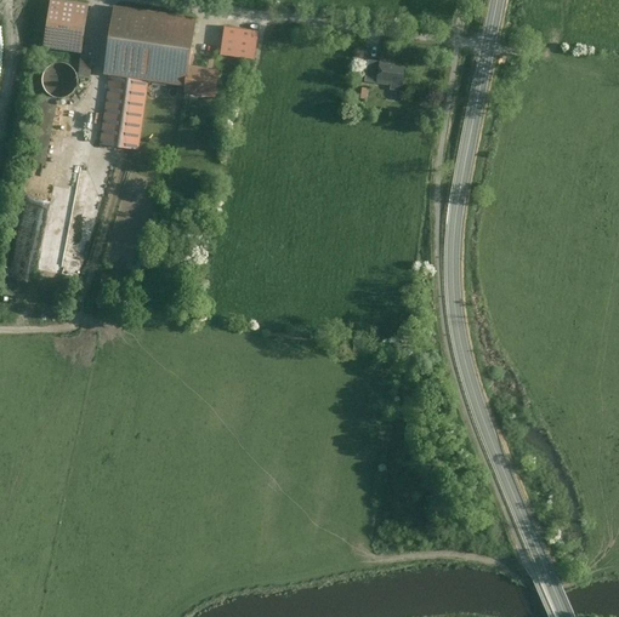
[(86,5),(57,0),(50,0),(43,46),(79,52),(86,5)]
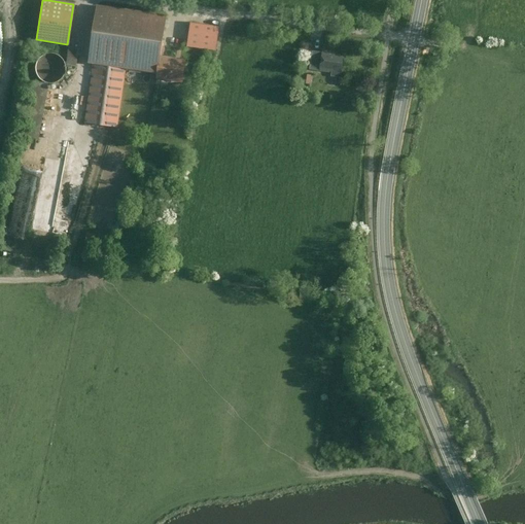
[(123,62),(161,66),(163,50),(168,10),(98,1),(90,57),(93,57),(84,117),(114,121),(123,62)]
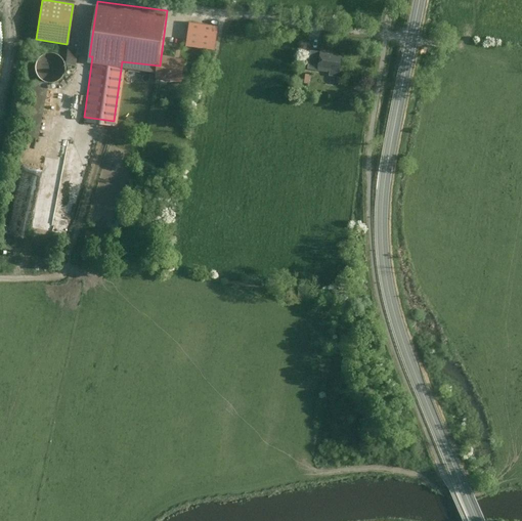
[(215,25),(188,22),(186,45),(213,48),(215,25)]
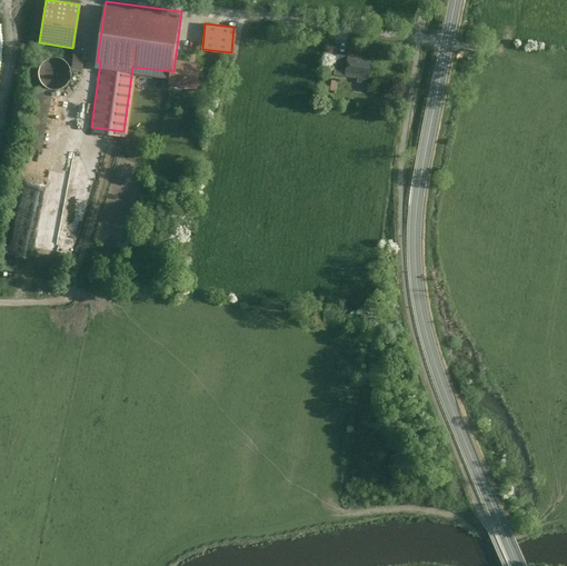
[(83,51),(72,50),(70,68),(80,70),(83,51)]
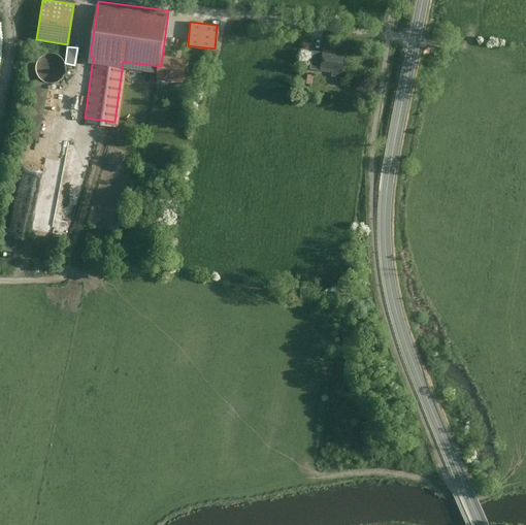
[(186,54),(163,51),(161,66),(160,74),(183,77),(186,54)]
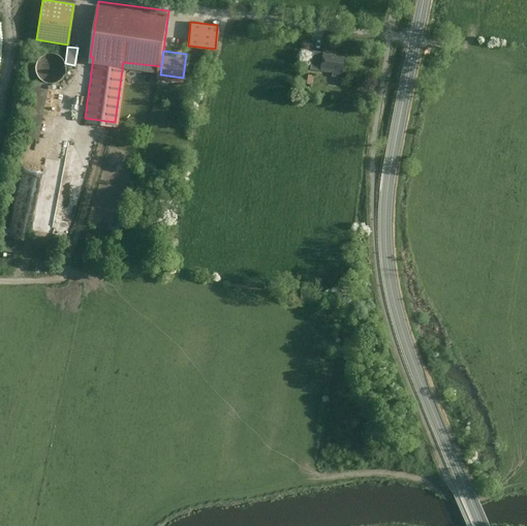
[(322,51),(322,53),(310,51),(307,68),(318,70),(319,68),(332,70),(331,75),(339,76),(340,71),(341,72),(344,55),(322,51)]
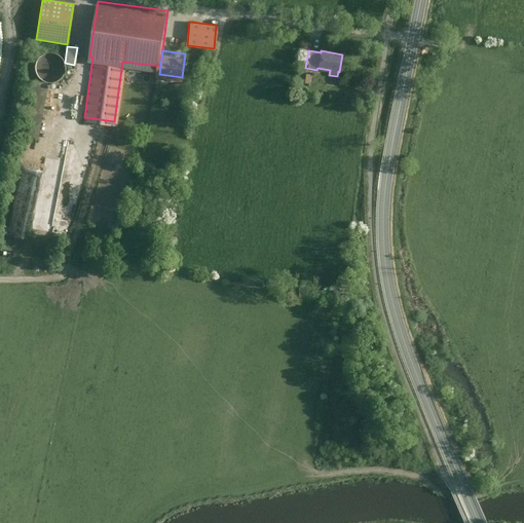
[(35,66),(35,71),(38,76),(42,80),(47,81),(52,81),(58,79),(62,74),(63,69),(63,64),(61,59),(57,54),(50,53),(45,53),(40,57),(36,61),(35,66)]
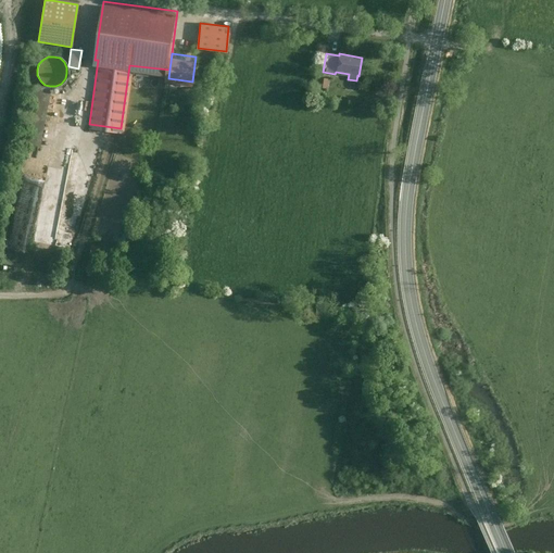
[(327,79),(317,78),(316,87),(326,89),(327,79)]
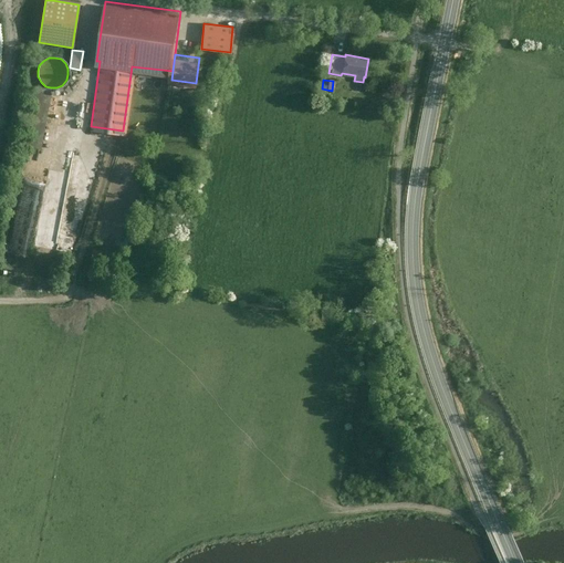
[(47,173),(35,235),(44,238),(45,239),(68,249),(72,250),(74,244),(75,238),(77,233),(79,227),(80,225),(83,207),(85,202),(87,189),(90,184),(91,180),(96,169),(98,152),(74,148),(70,157),(54,155),(47,173)]
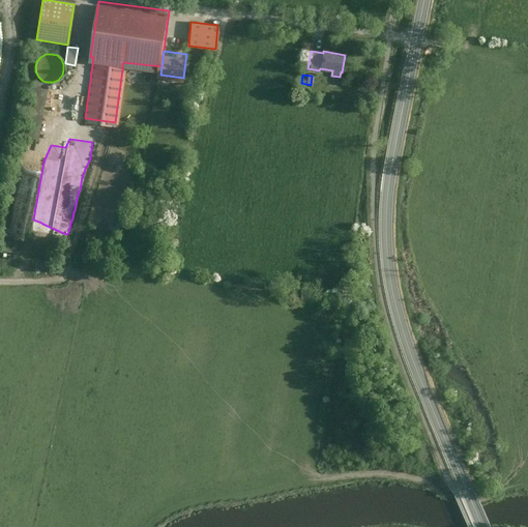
[(31,226),(30,233),(40,235),(41,229),(31,226)]
